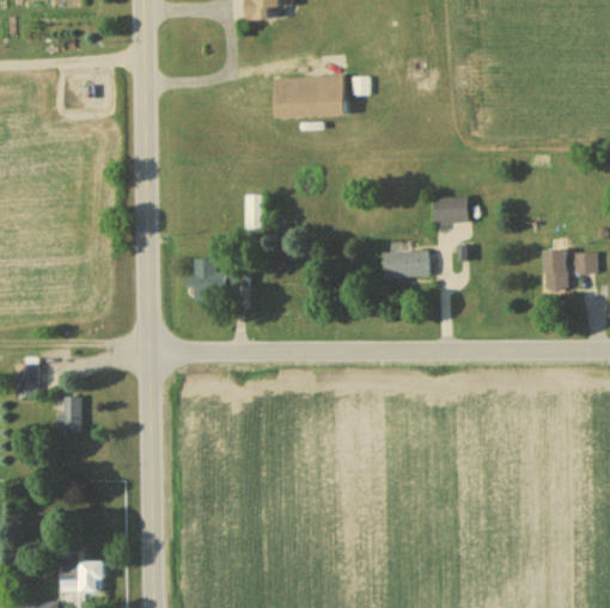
[(246,0),(246,20),(268,20),(268,8),(279,8),(279,0),(246,0)]
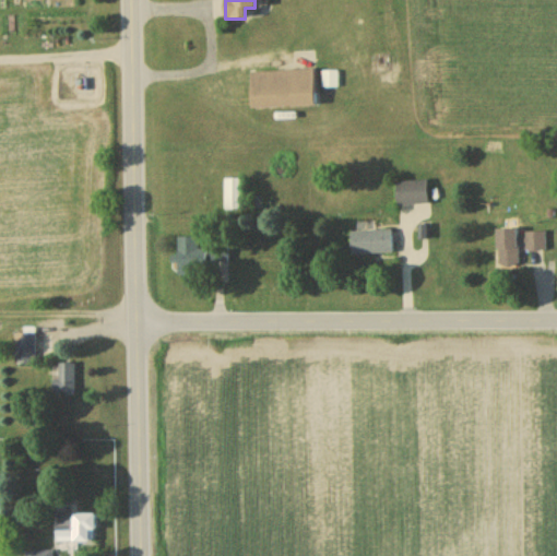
[(313,106),(313,70),(249,71),(250,107),(313,106)]
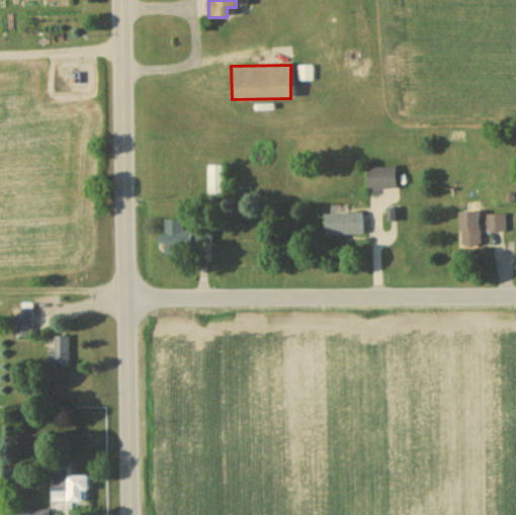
[(225,165),(206,165),(206,194),(225,194),(225,165)]
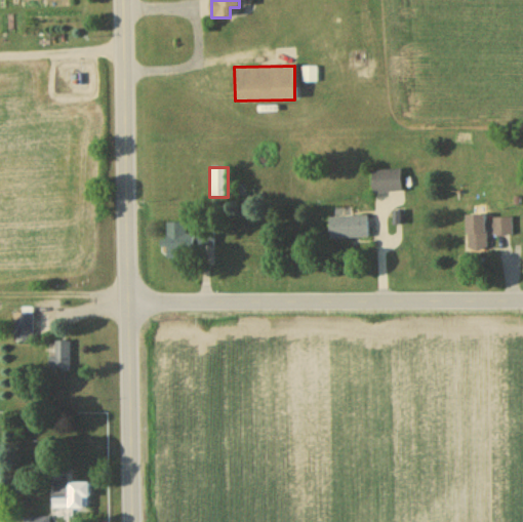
[(401,193),(401,169),(371,169),(371,193),(401,193)]
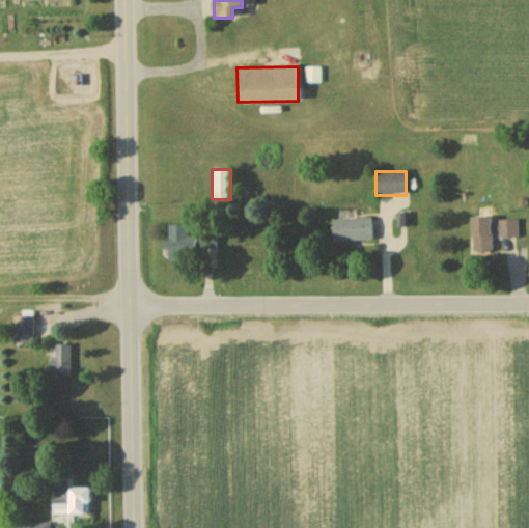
[(492,218),(471,218),(471,253),(492,253),(492,218)]
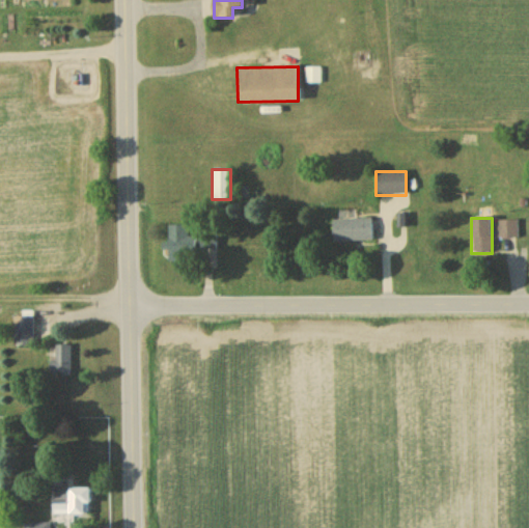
[(371,219),(332,219),(332,241),(371,241),(371,219)]
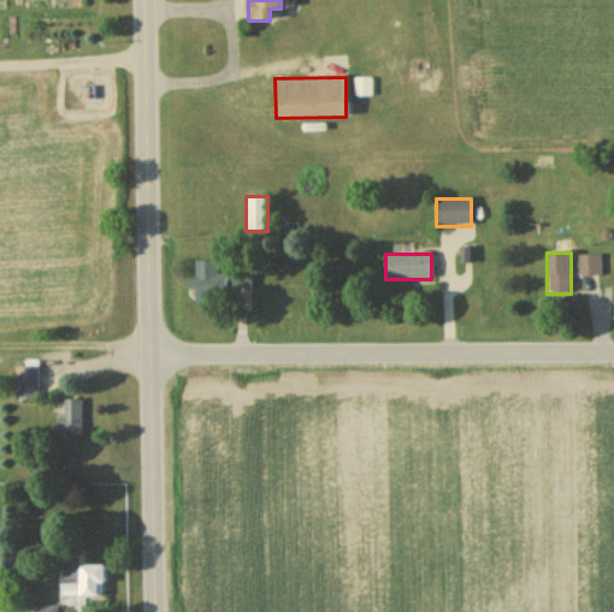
[(600,275),(600,254),(577,254),(577,275),(600,275)]
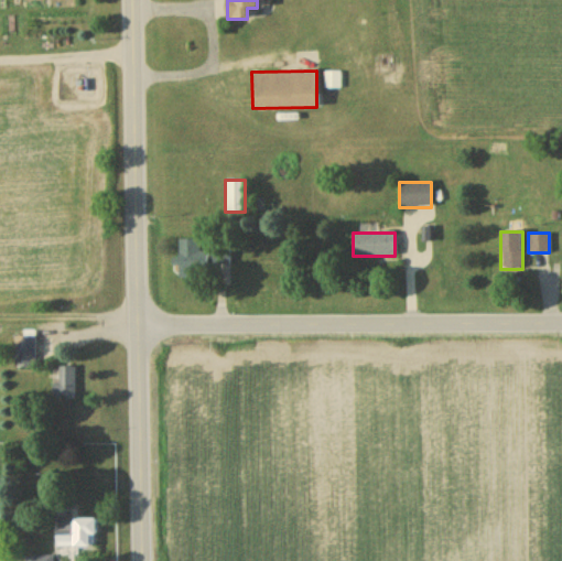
[(198,239),(177,239),(177,276),(207,276),(207,250),(198,250),(198,239)]
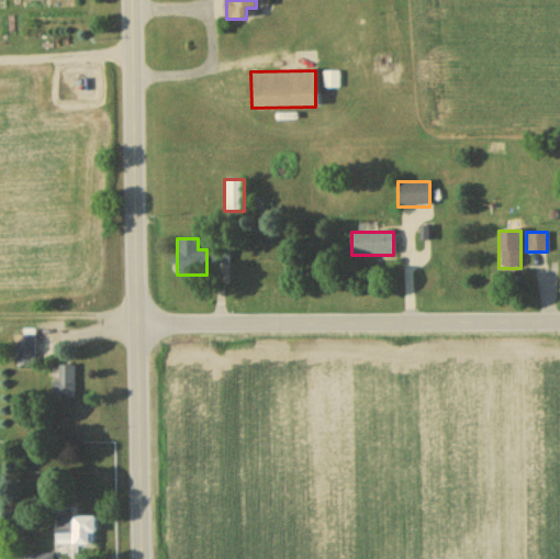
[(14,367),(35,367),(35,335),(14,335),(14,367)]
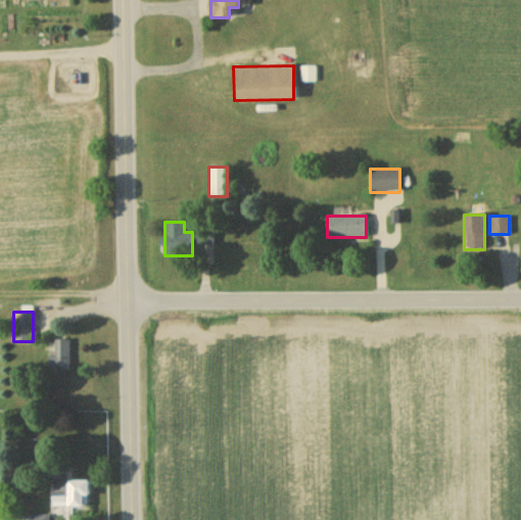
[(55,340),(55,370),(69,370),(69,340),(55,340)]
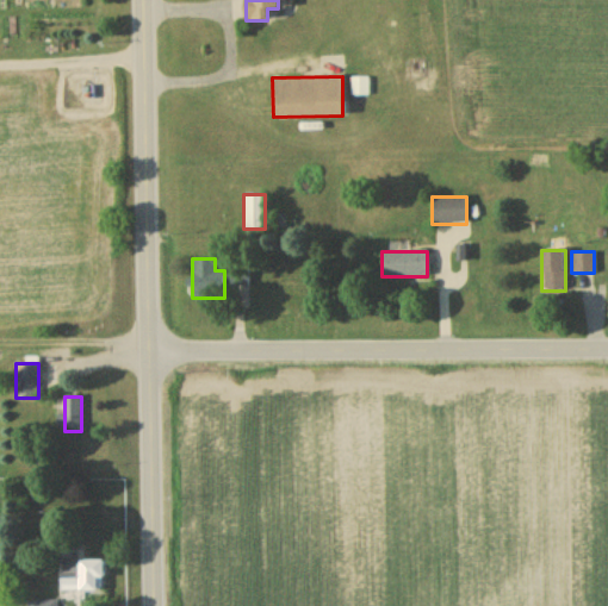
[(101,560),(60,560),(60,591),(101,591),(101,560)]
